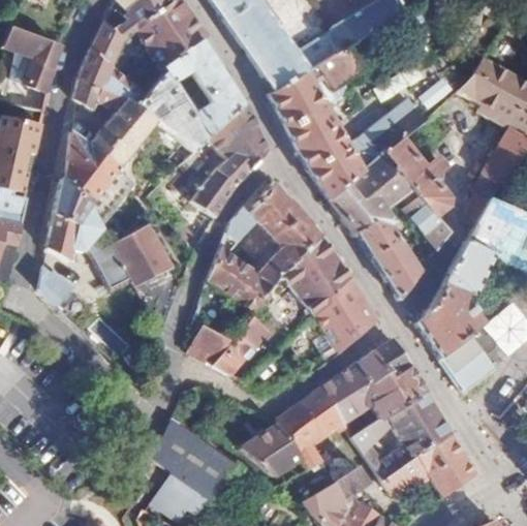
[(140,26),(165,0),(138,0),(131,10),(118,1),(113,8),(121,17),(124,14),(128,20),(117,31),(126,38),(140,26)]
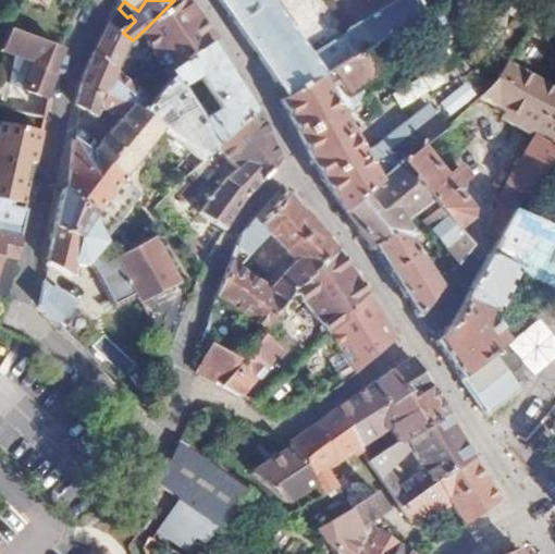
[(122,0),(124,1),(138,11),(146,0),(122,0)]
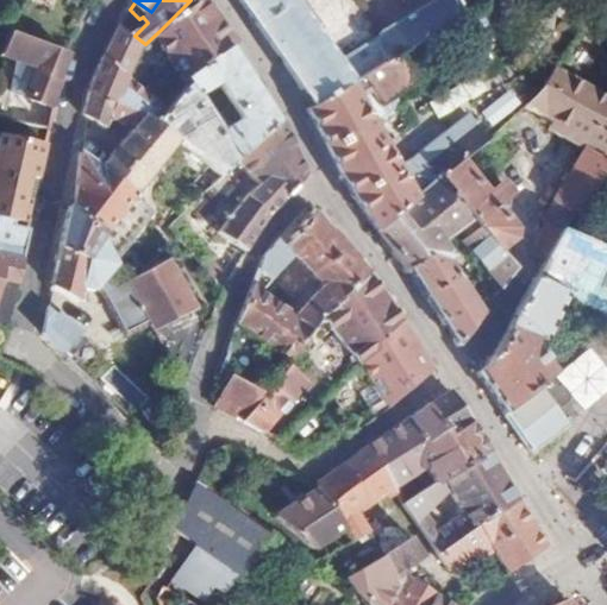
[(176,49),(220,12),(211,0),(191,0),(161,30),(176,49)]
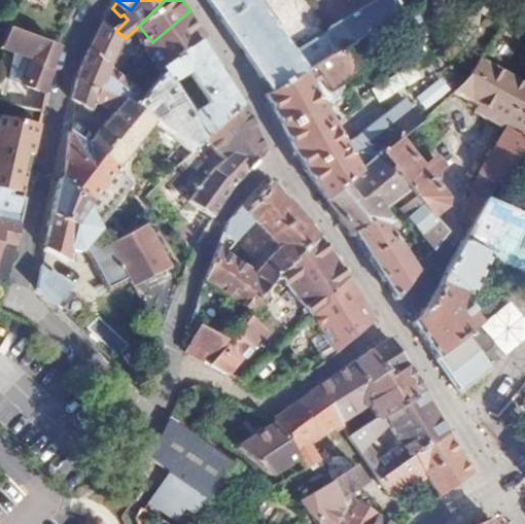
[(370,0),(292,46),(259,0),(211,0),(218,10),(245,48),(273,88),(346,43),(384,20),(405,7),(398,0),(370,0)]
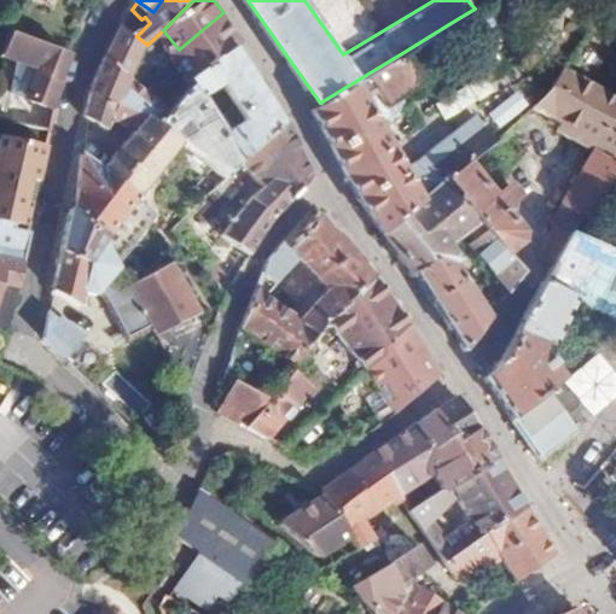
[(475,9),(451,23),(457,33),(464,29),(464,30),(474,23),(475,24),(483,21),(482,18),(493,12),(487,1),(482,4),(475,9)]
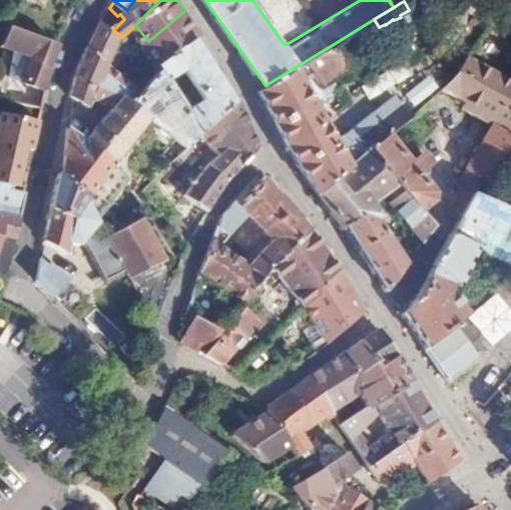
[(161,60),(193,38),(199,33),(185,10),(148,41),(161,60)]
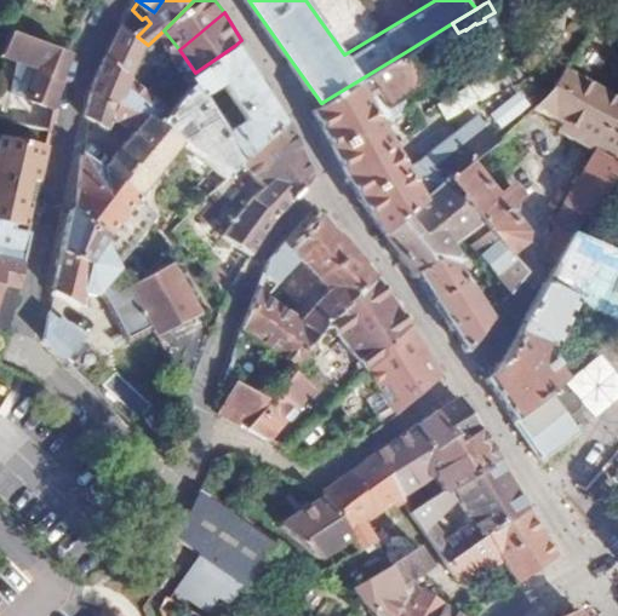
[(96,87),(148,116),(154,120),(159,115),(170,102),(158,92),(155,95),(133,76),(148,45),(137,36),(121,26),(118,32),(109,49),(96,87)]
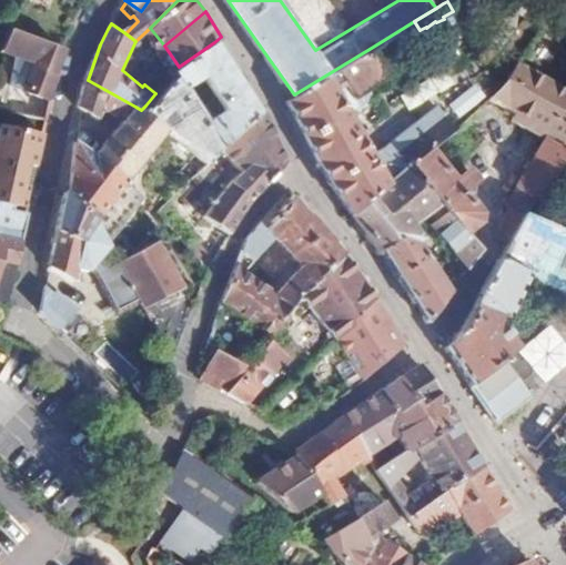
[(51,74),(61,47),(14,29),(8,48),(21,53),(14,81),(49,97),(57,77),(51,74)]
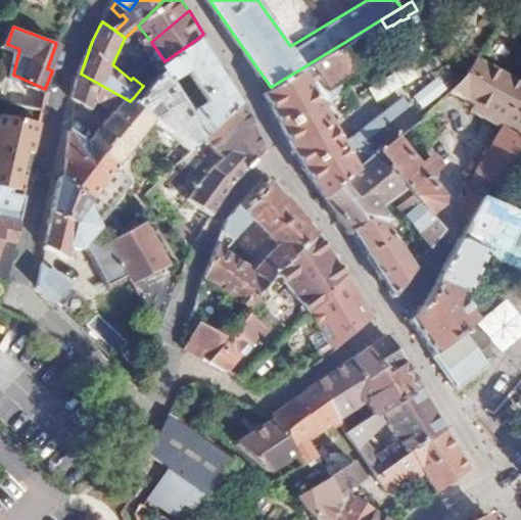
[(164,61),(143,86),(134,97),(156,116),(153,120),(190,151),(201,139),(238,101),(197,39),(164,61)]
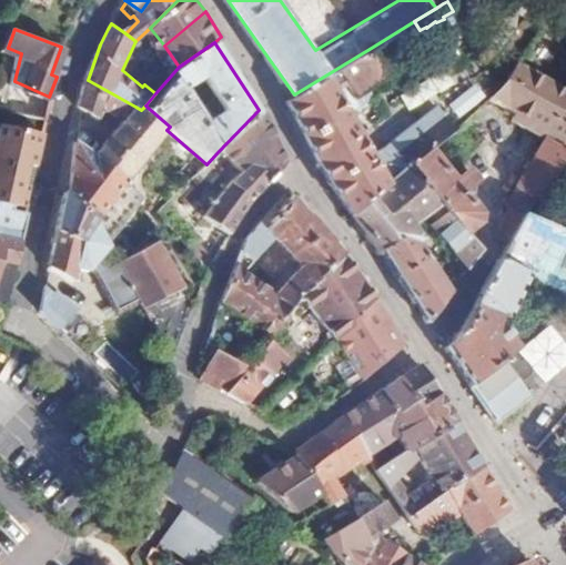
[(373,47),(294,94),(289,98),(296,114),(314,149),(322,164),(327,174),(351,209),(401,175),(400,173),(414,162),(435,149),(443,144),(456,131),(437,108),(372,157),(361,138),(345,111),(375,93),(370,83),(390,70),(373,47)]
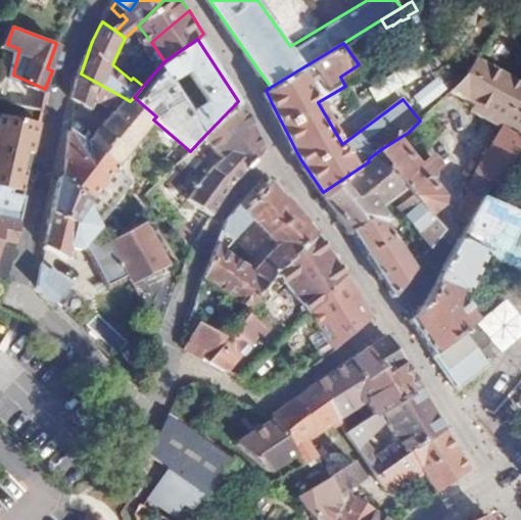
[(465,79),(457,85),(454,89),(480,104),(507,120),(520,128),(520,81),(500,68),(478,56),(465,79)]
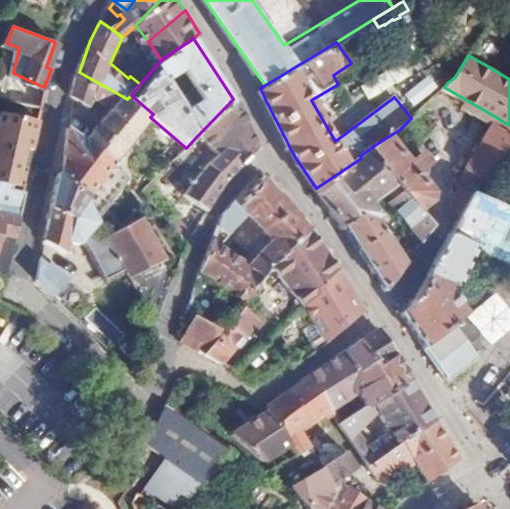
[(111,98),(117,102),(122,96),(79,72),(73,90),(77,94),(86,100),(91,104),(97,94),(106,100),(111,98)]
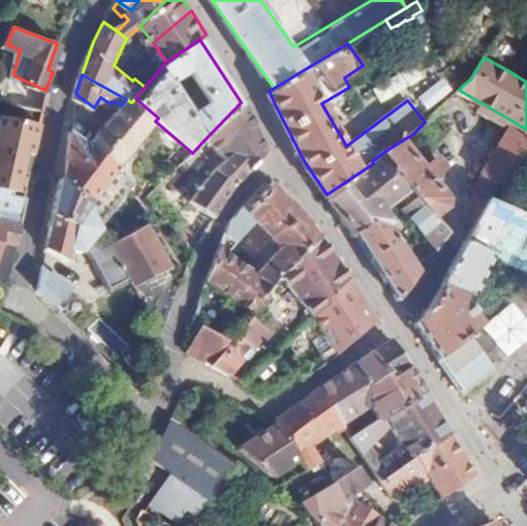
[(425,109),(450,91),(440,78),(415,96),(425,109)]
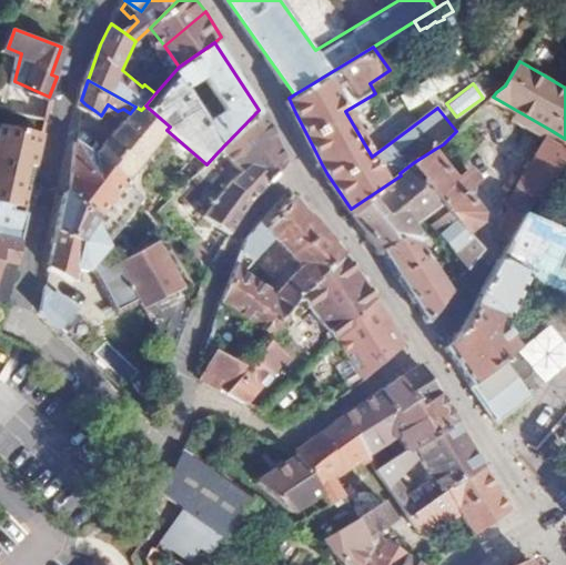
[(211,213),(233,235),(251,204),(259,193),(271,180),(290,161),(265,104),(259,110),(219,151),(244,175),(211,213)]
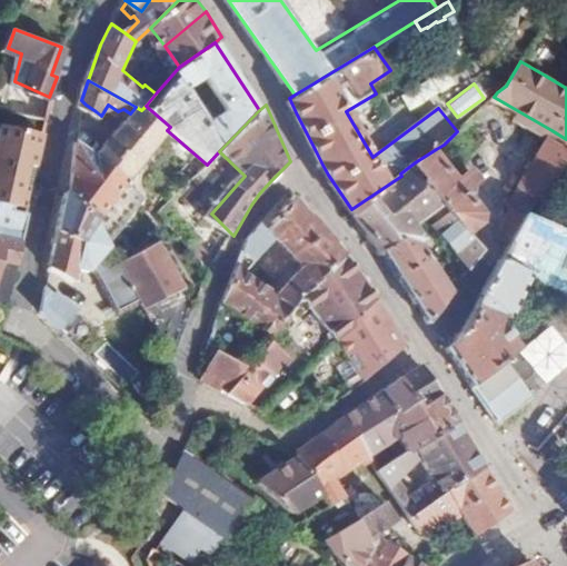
[(130,113),(97,152),(128,177),(160,139),(167,130),(170,127),(146,106),(141,110),(136,107),(130,113)]
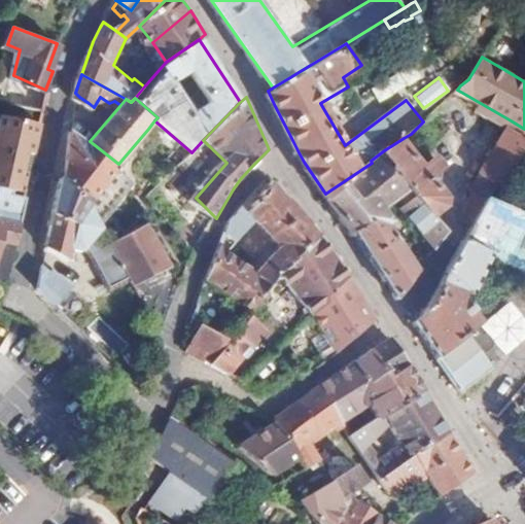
[(506,128),(511,120),(484,105),(479,113),(506,128)]
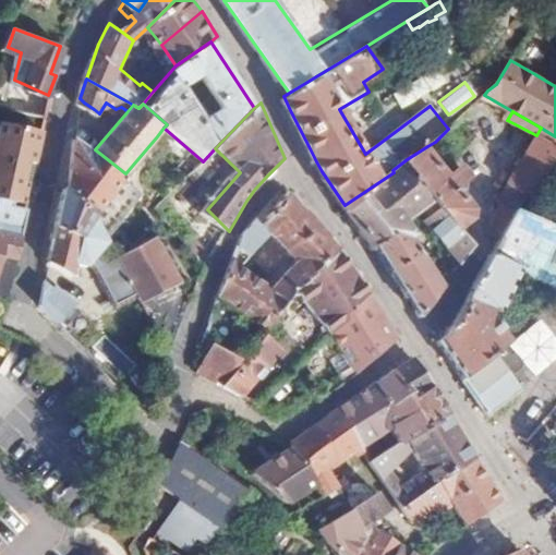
[(0,195),(15,198),(26,202),(45,128),(3,119),(0,130),(0,195)]
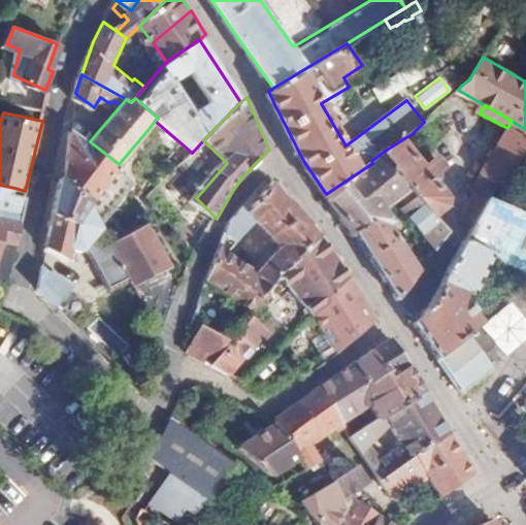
[(155,121),(149,129),(176,154),(171,158),(179,165),(192,153),(155,121)]
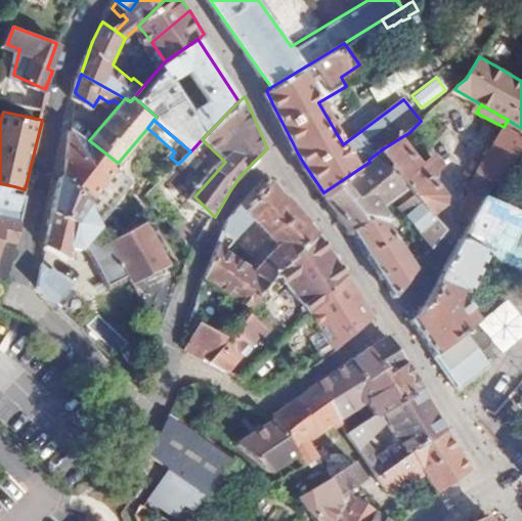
[(521,128),(508,120),(504,127),(521,136),(521,128)]
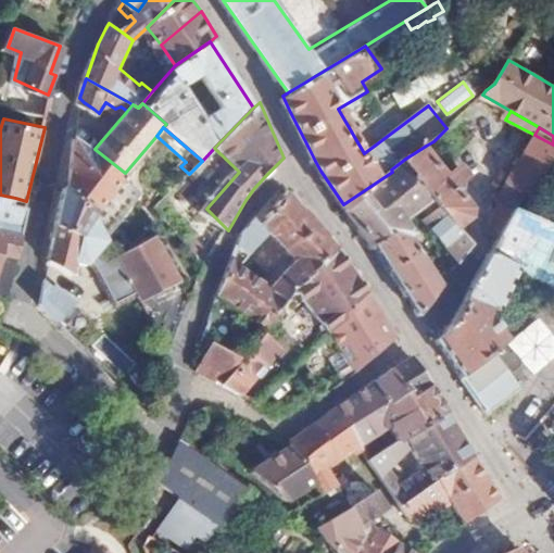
[(525,200),(553,150),(553,145),(534,135),(510,181),(505,179),(494,198),(500,201),(493,213),(488,228),(500,234),(514,211),(525,200)]
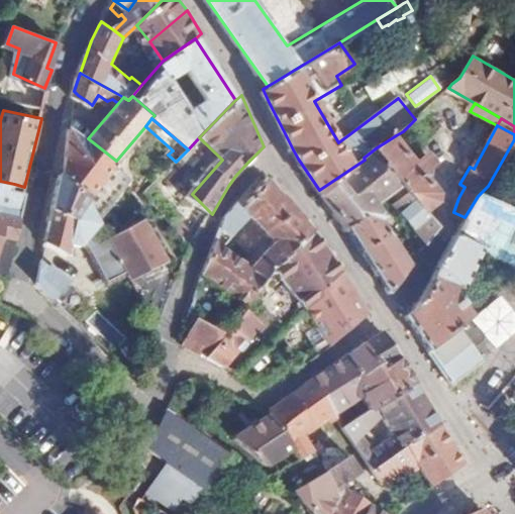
[(72,126),(65,173),(71,174),(95,193),(92,203),(99,217),(132,176),(120,166),(116,161),(88,138),(72,126)]
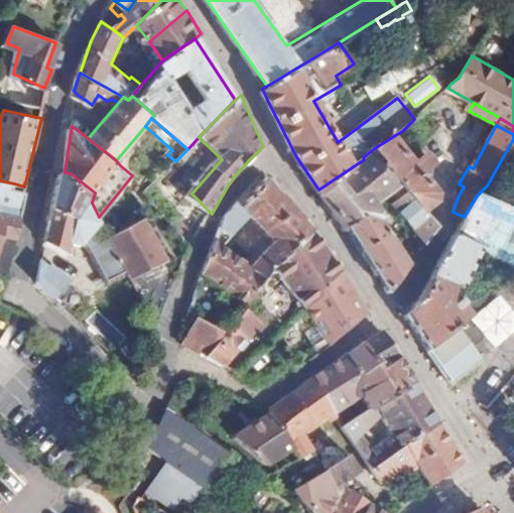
[(395,135),(376,147),(405,184),(410,191),(423,208),(439,195),(423,171),(435,161),(428,153),(415,162),(395,135)]
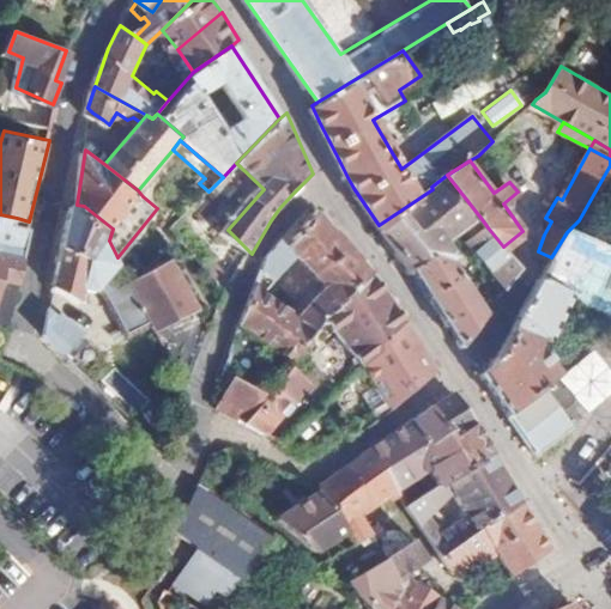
[(433,189),(379,225),(395,250),(401,247),(424,281),(463,343),(485,314),(454,263),(464,256),(454,243),(482,219),(447,175),(431,187),(433,189)]
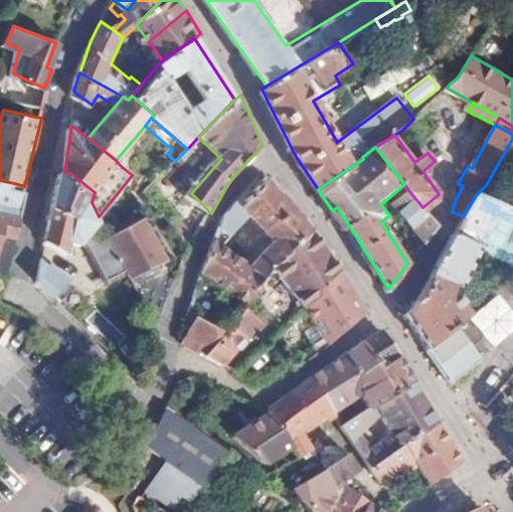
[(62,171),(55,206),(75,212),(76,211),(92,202),(95,192),(70,173),(64,172),(62,171)]
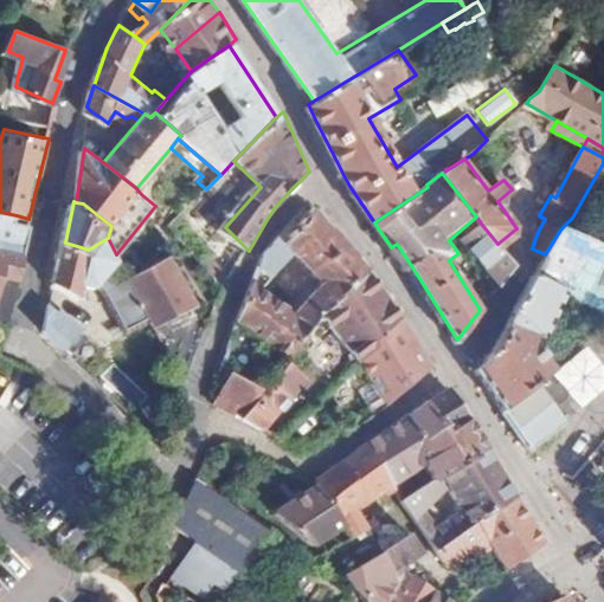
[(152,328),(184,392),(207,334),(172,260),(191,250),(174,222),(155,206),(116,254),(117,257),(127,276),(152,328)]
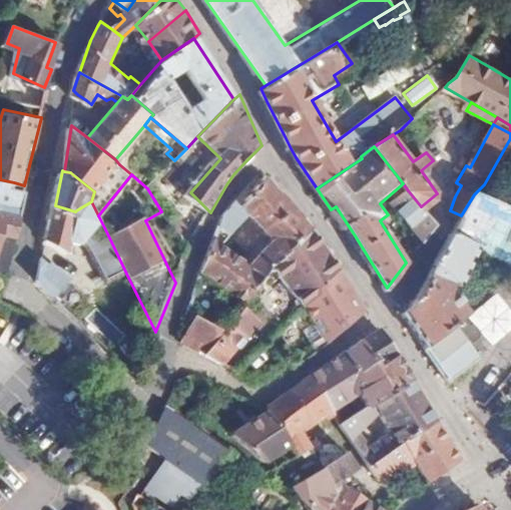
[(216,236),(203,271),(246,306),(277,270),(311,228),(267,176),(242,205),(237,201),(221,221),(232,230),(249,212),(274,239),(248,262),(224,247),(226,243),(216,236)]
